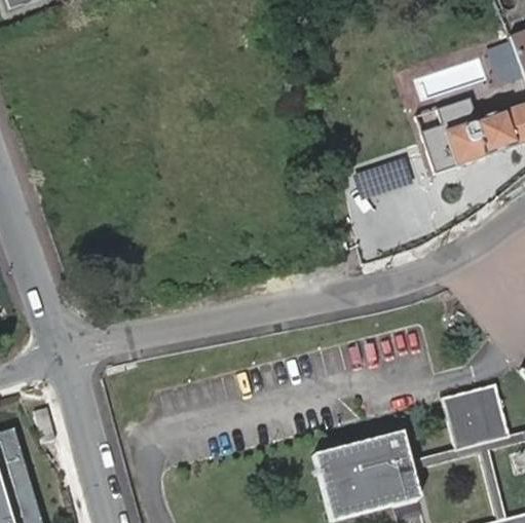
[(2,0),(10,20),(66,0),(2,0)]
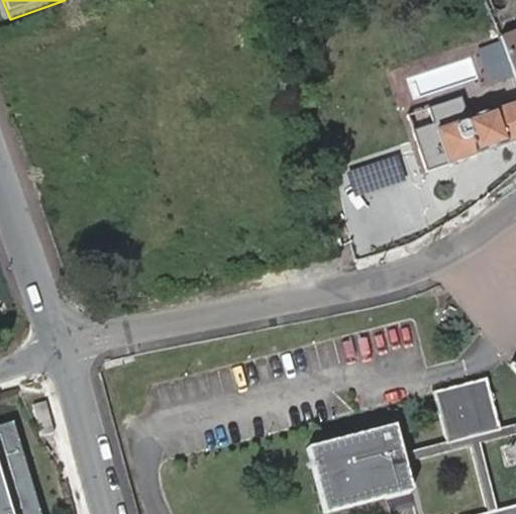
[(515,30),(500,37),(515,80),(515,30)]
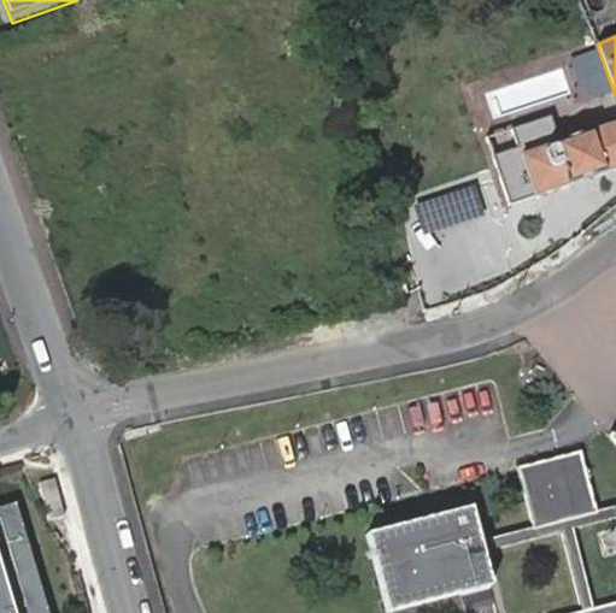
[(535,194),(615,166),(615,123),(556,146),(555,139),(547,141),(544,134),(517,141),(535,194)]
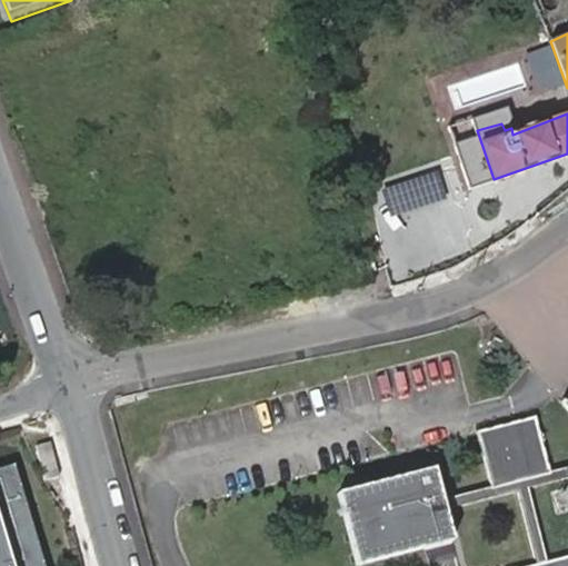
[(567,464),(552,468),(538,414),(481,428),(494,483),(444,496),(436,467),(340,489),(357,560),(454,537),(447,507),(519,488),(536,560),(517,565),(567,565),(567,553),(548,558),(530,485),(567,475),(567,464)]
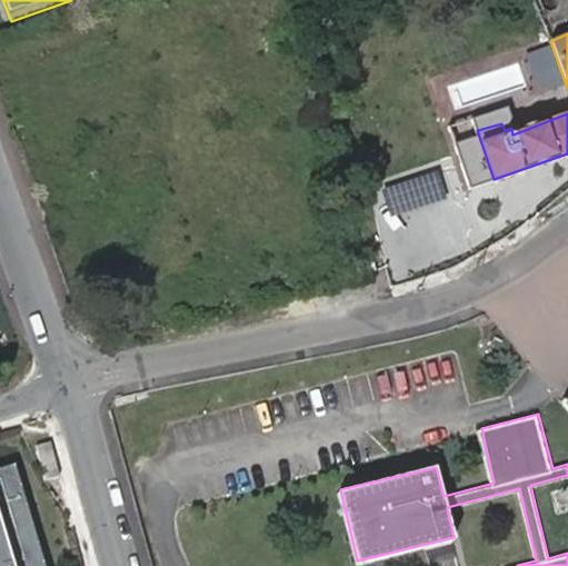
[(47,440),(57,473),(63,472),(52,438),(47,440)]
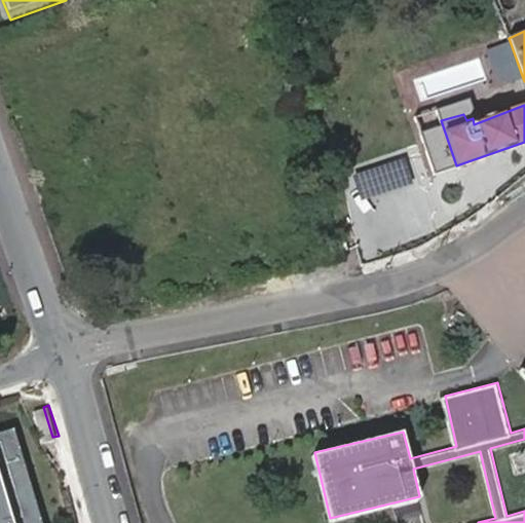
[(48,438),(52,437),(43,407),(38,409),(45,432),(48,438)]
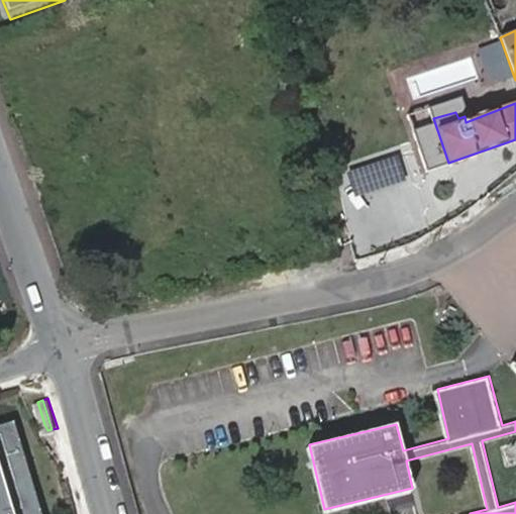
[(0,513),(39,513),(13,420),(0,424),(0,513)]
